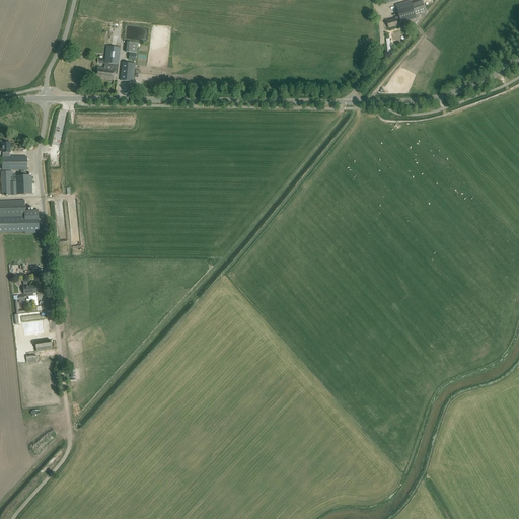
[(427,13),(423,1),(412,4),(411,1),(396,6),(399,16),(395,18),(395,19),(387,22),(389,28),(397,25),(397,23),(401,22),(401,23),(417,18),(416,16),(427,13)]
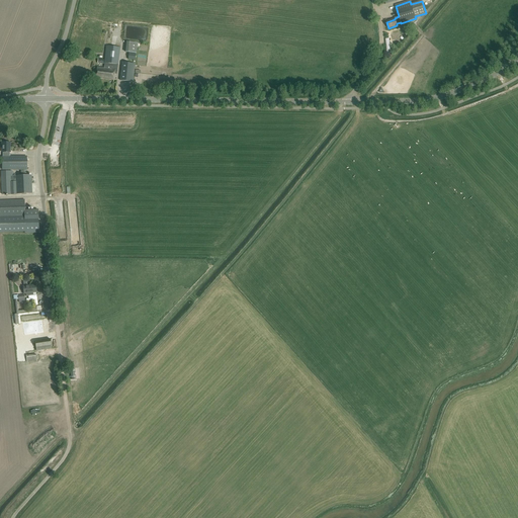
[(137,44),(126,41),(125,52),(128,53),(128,60),(136,61),(137,44)]
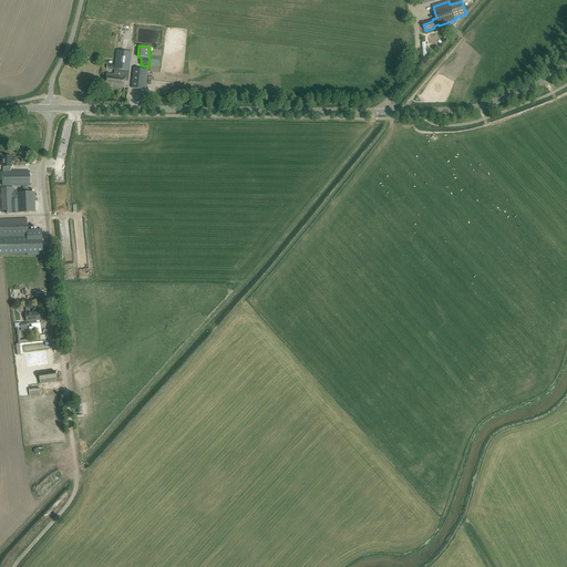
[(132,52),(116,50),(114,69),(114,74),(106,73),(105,84),(116,86),(124,88),(125,81),(129,81),(132,52)]
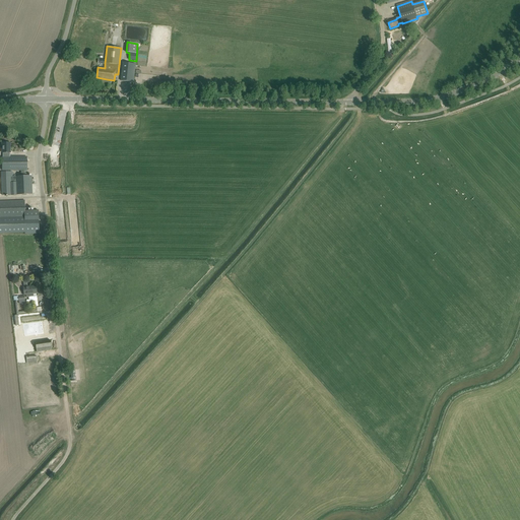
[(135,64),(123,63),(121,81),(133,82),(135,82),(135,80),(134,79),(135,64)]
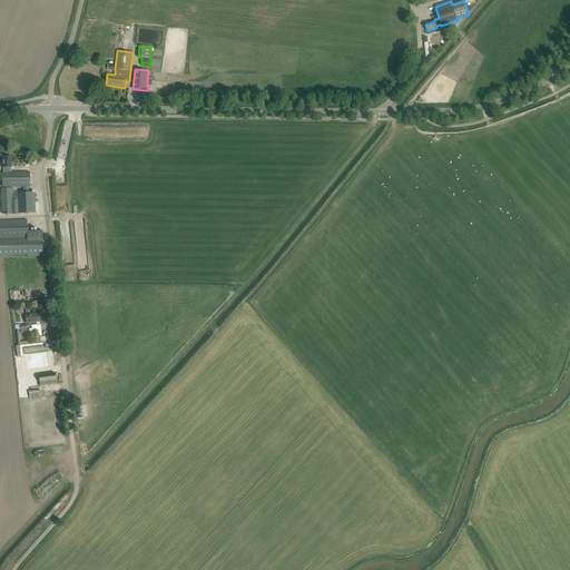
[(11,157),(2,157),(2,168),(3,168),(3,173),(2,173),(2,187),(23,187),(23,192),(28,192),(28,187),(30,187),(30,173),(10,173),(10,168),(11,168),(11,157)]
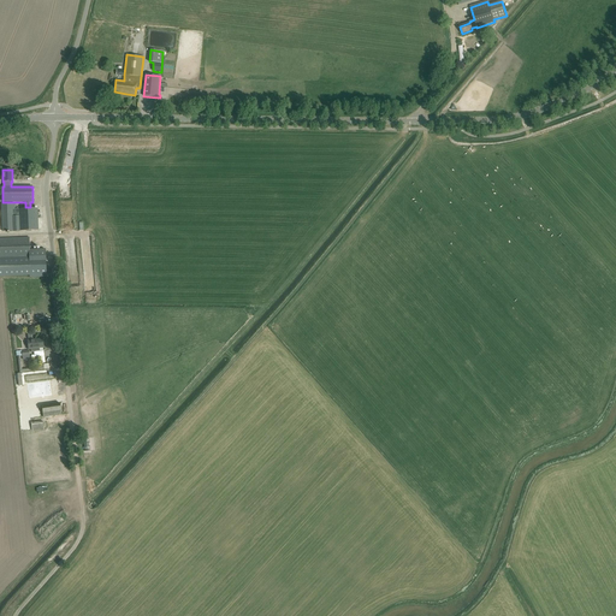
[(15,209),(15,203),(1,203),(3,231),(19,231),(39,230),(37,208),(15,209)]
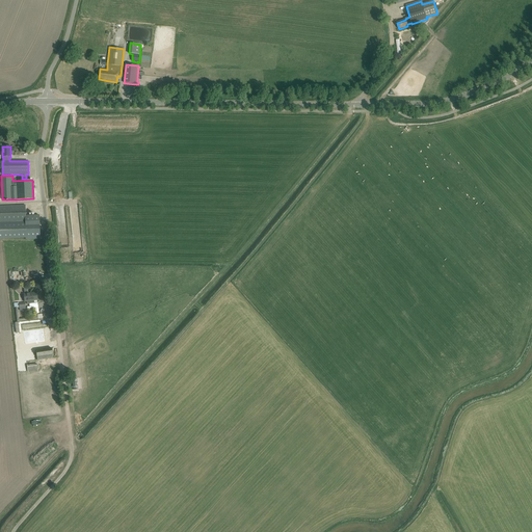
[(25,216),(25,205),(0,206),(0,238),(26,238),(26,240),(40,239),(40,215),(25,216)]
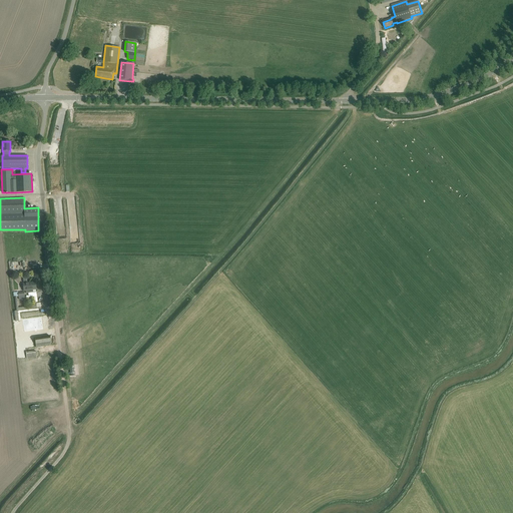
[(36,290),(36,282),(23,284),(23,291),(25,291),(26,294),(33,293),(32,290),(36,290)]
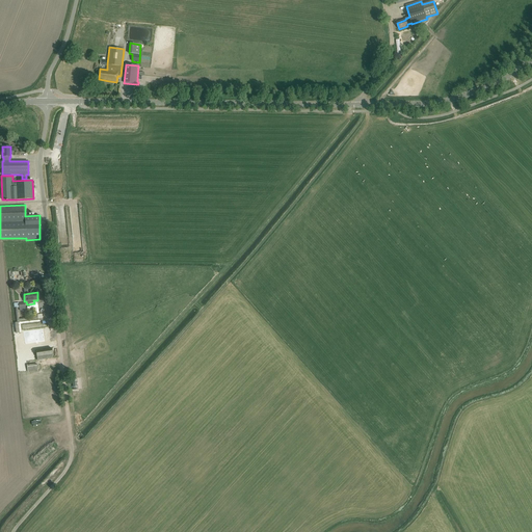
[(26,311),(25,302),(16,304),(17,308),(20,308),(20,312),(26,311)]
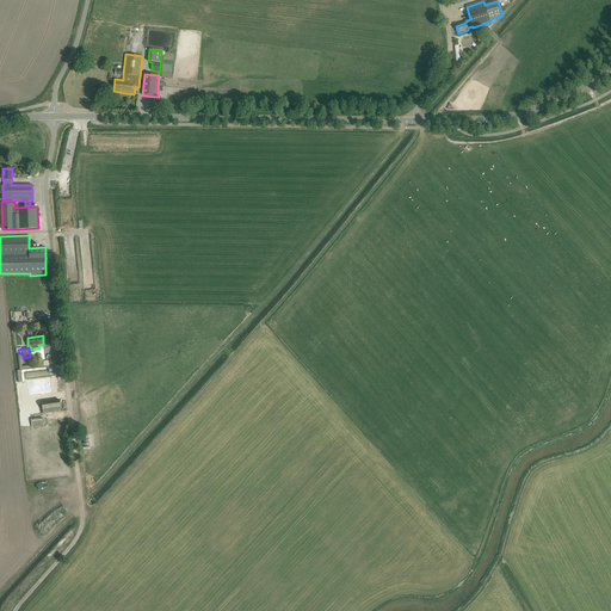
[(22,366),(20,357),(18,358),(19,370),(31,369),(31,365),(22,366)]
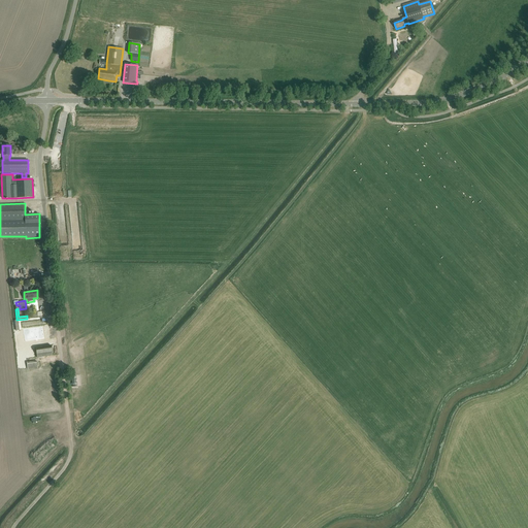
[(26,342),(48,339),(47,328),(25,331),(26,342)]
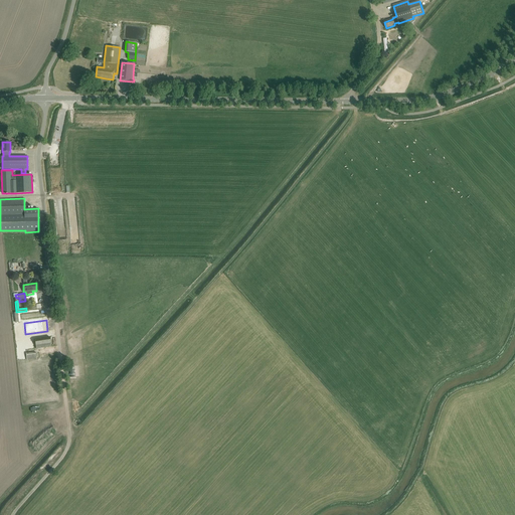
[(51,347),(49,338),(35,340),(36,349),(51,347)]
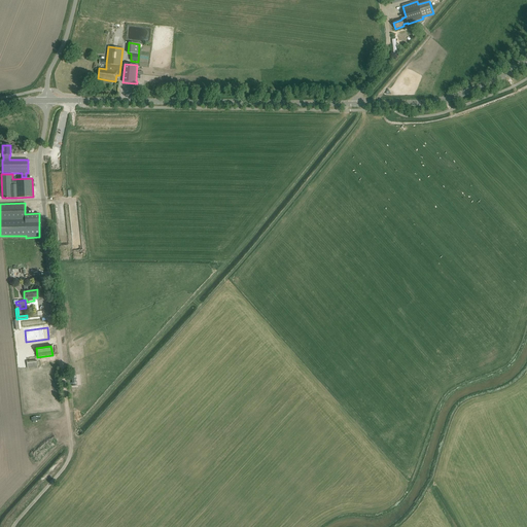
All buildings are outlined.
